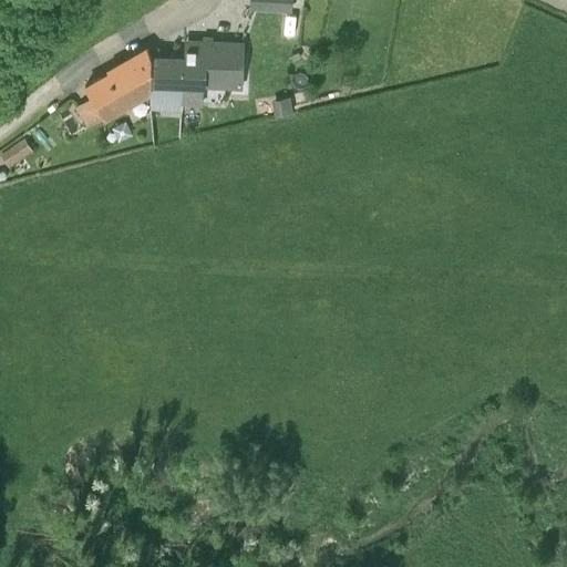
[(291,11),(291,0),(249,0),(250,9),(291,11)]
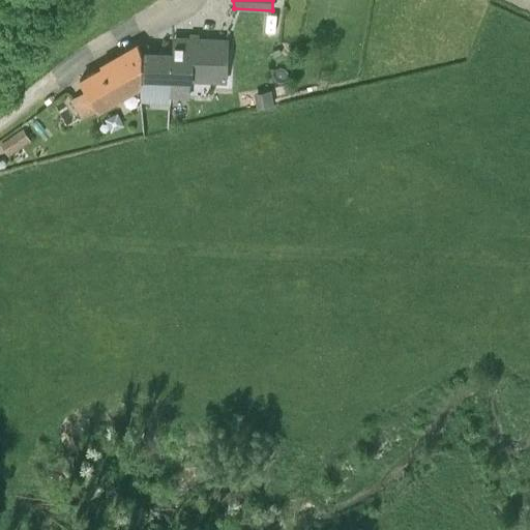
[(172,54),(171,78),(226,81),(227,40),(178,38),(178,55),(172,54)]
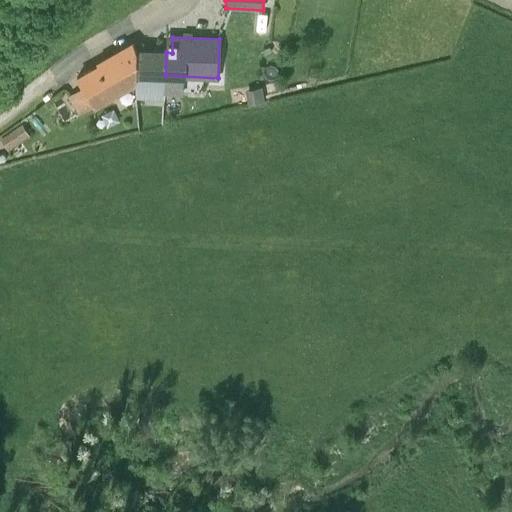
[(136,85),(137,51),(133,42),(97,62),(98,65),(77,78),(83,87),(93,105),(135,81),(135,85),(136,85)]
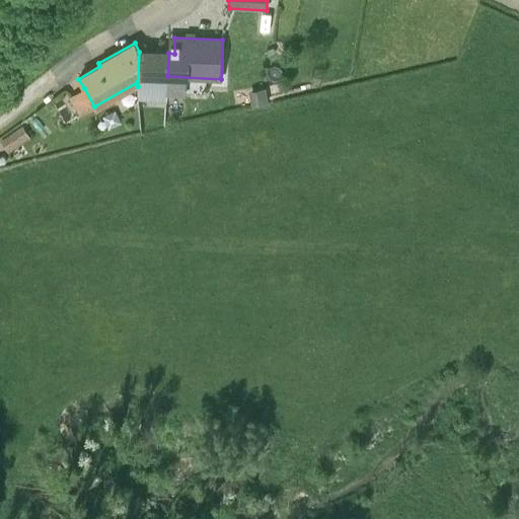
[(167,76),(168,53),(139,52),(138,86),(159,86),(160,76),(167,76)]
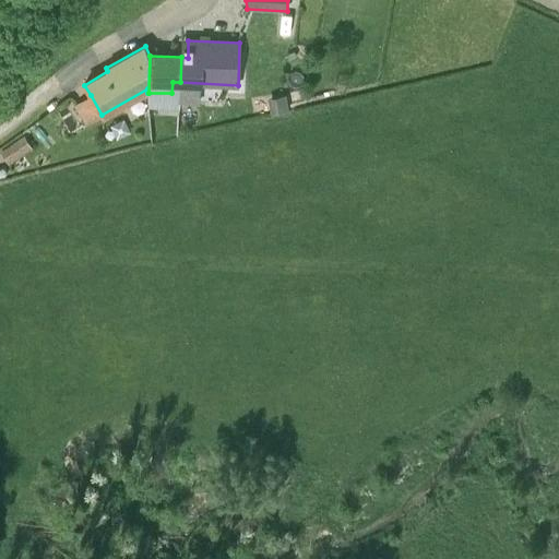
[(288,110),(285,94),(268,97),(271,114),(283,111),(288,110)]
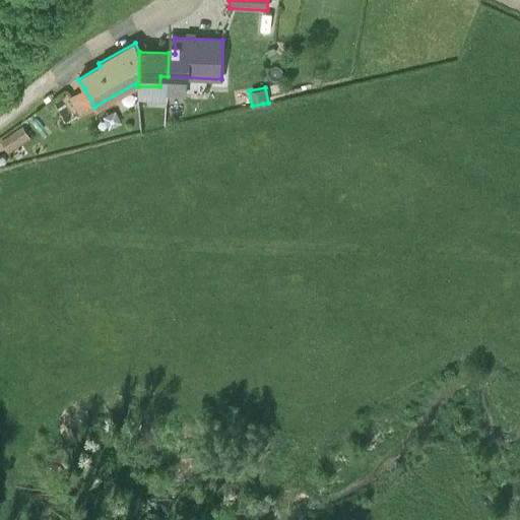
[(29,138),(22,125),(0,140),(0,142),(8,153),(29,138)]
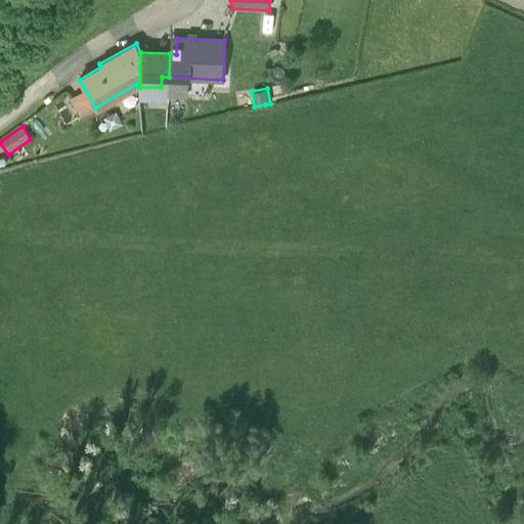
All buildings are outlined.
